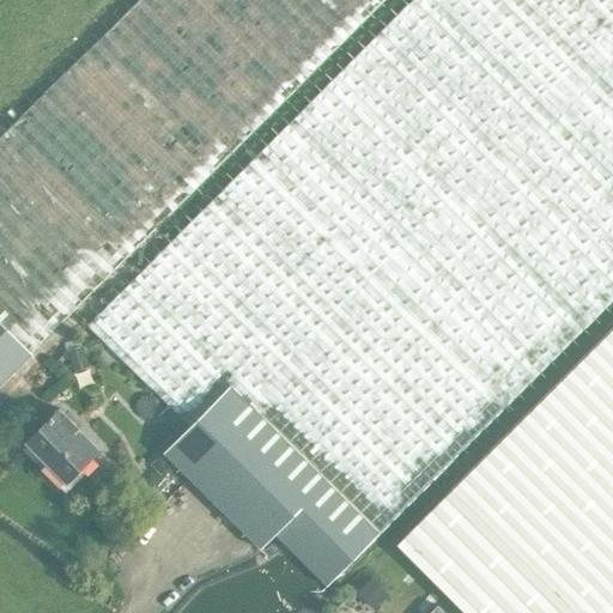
[(0,354),(14,370),(384,0),(139,0),(24,116),(0,139),(0,354)]
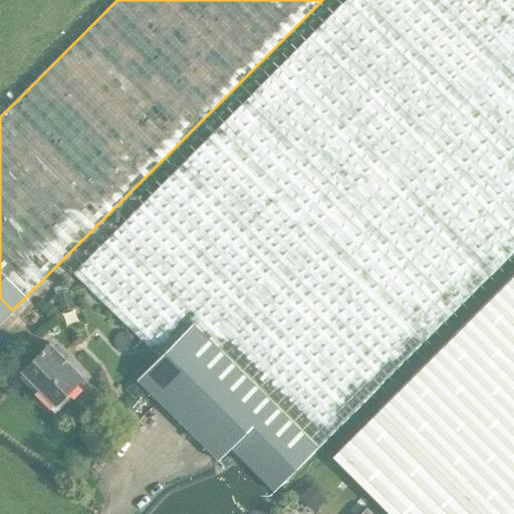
[(513,0),(346,0),(74,273),(143,340),(134,349),(151,366),(194,324),(318,448),(439,325),(513,250),(513,0)]
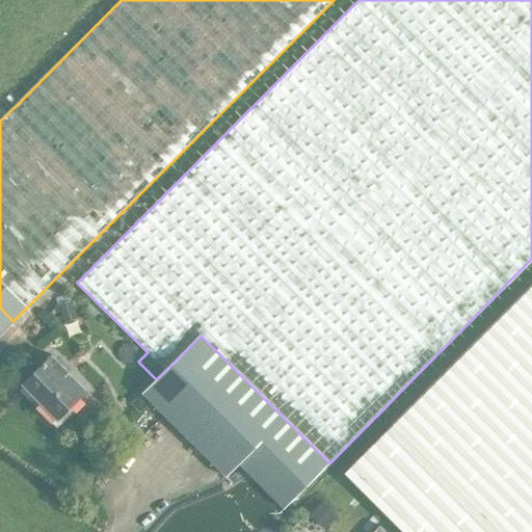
[(516,531),(531,516),(531,286),(394,424),(345,474),(403,531),(516,531)]
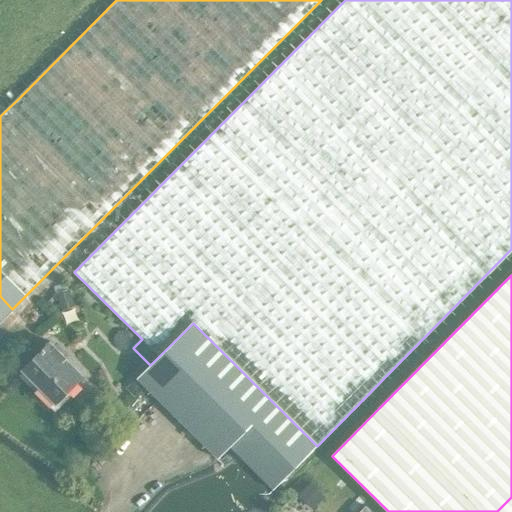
[(0,321),(12,309),(0,296),(0,321)]
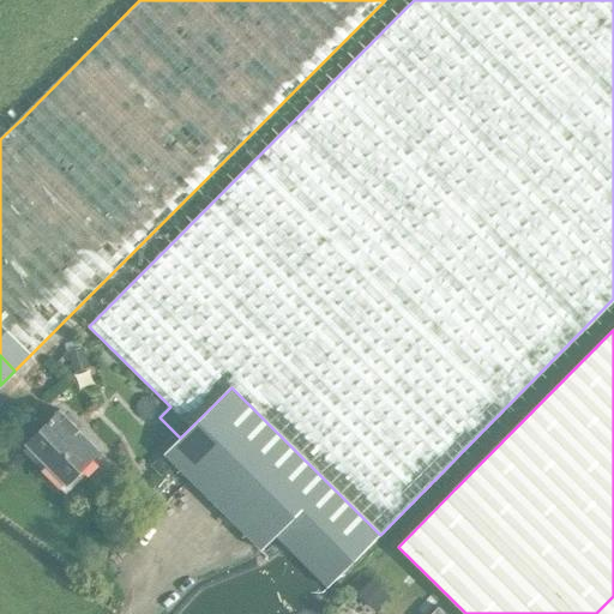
[(164,455),(262,551),(276,536),(327,588),(380,535),(232,387),(180,438),(164,455)]
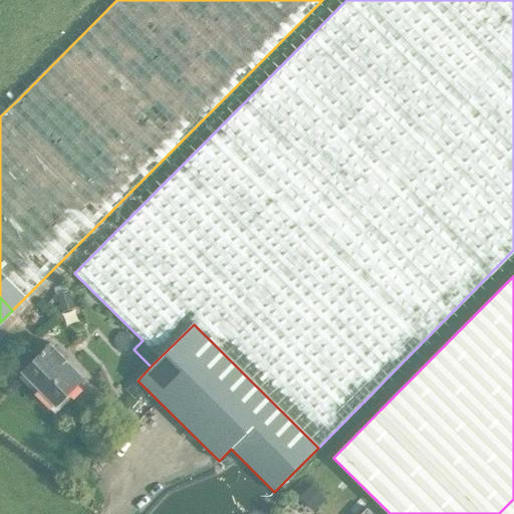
[(56,406),(84,377),(50,343),(22,371),(56,406)]
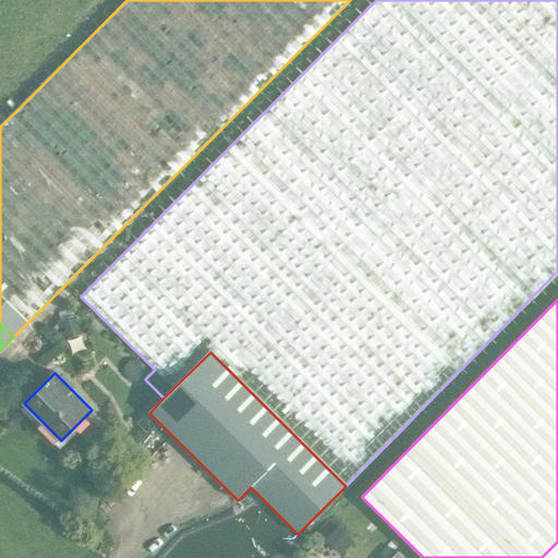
[(338,524),(324,540),(340,556),(354,541),(338,524)]
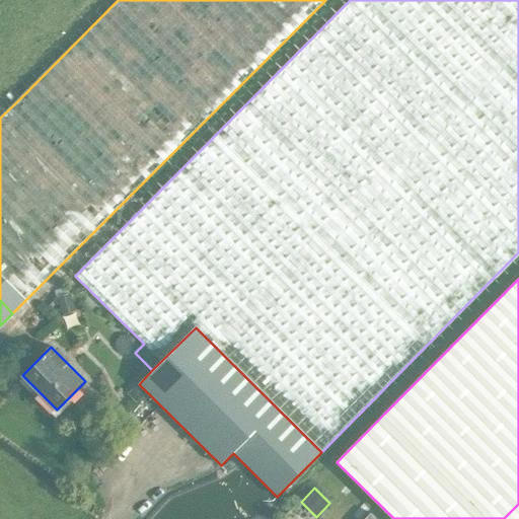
[(518,518),(518,504),(504,518),(518,518)]
